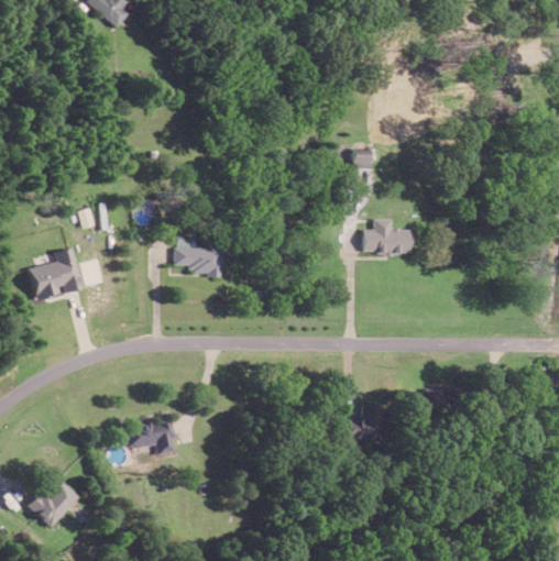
[(125,10),(130,3),(125,0),(88,0),(87,2),(119,28),(130,13),(125,10)]
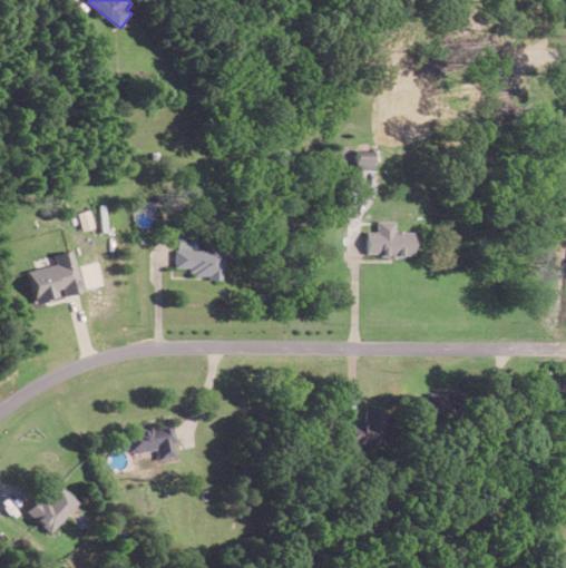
[(357,169),(373,169),(374,152),(357,150),(357,169)]
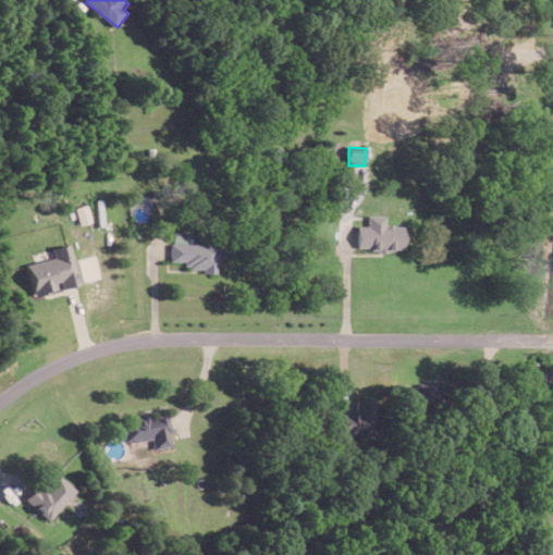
[(94,222),(88,206),(77,209),(82,226),(94,222)]
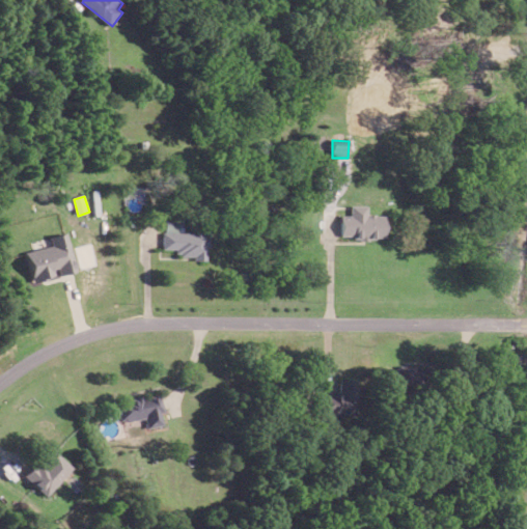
[(343,216),(343,239),(387,239),(387,216),(369,216),(369,207),(353,207),(353,216),(343,216)]
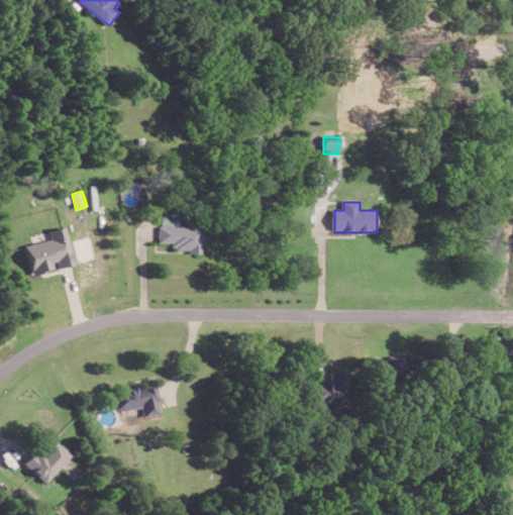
[(162,214),(162,243),(176,244),(176,252),(204,253),(204,228),(176,227),(176,215),(162,214)]
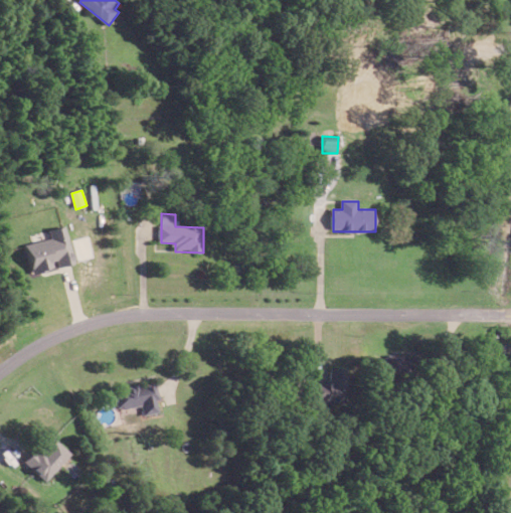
[(26,245),(33,274),(56,268),(56,269),(74,265),(65,227),(49,231),(51,239),(26,245)]
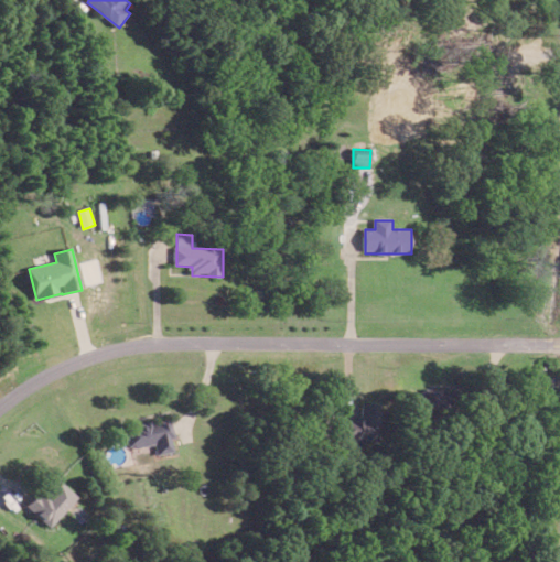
[(343,439),(370,441),(372,420),(344,419),(343,439)]
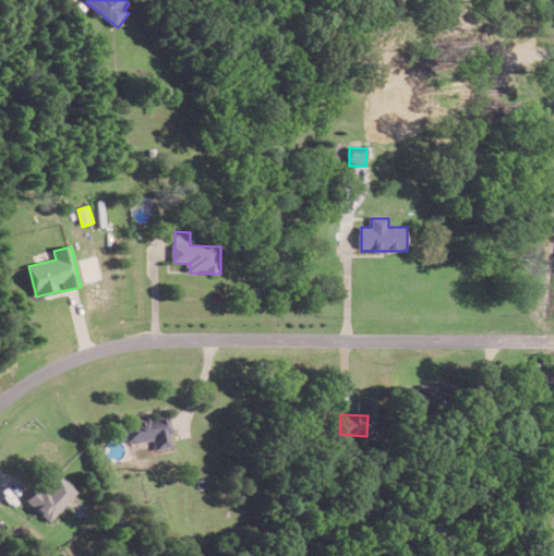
[(173,447),(171,434),(175,433),(171,415),(124,424),(129,446),(156,440),(158,450),(173,447)]
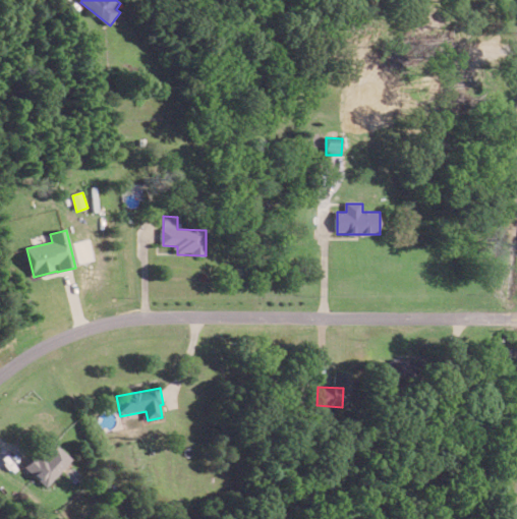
[(29,470),(48,487),(73,460),(54,442),(29,470)]
